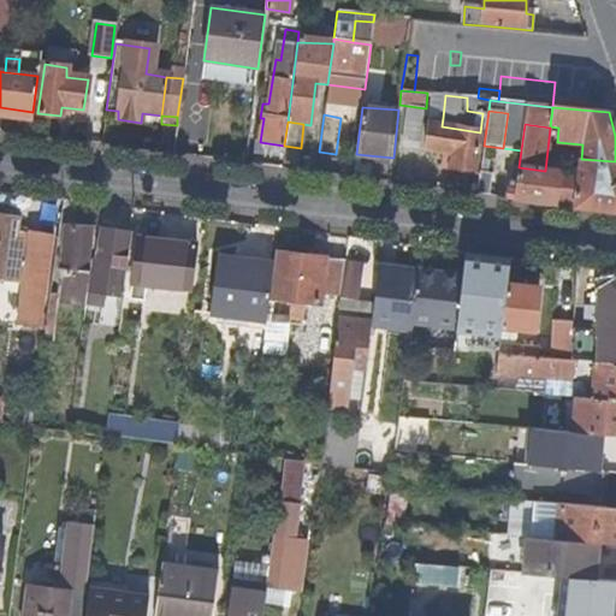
[(475,173),(480,132),(442,126),(433,125),(430,125),(427,152),(451,154),(449,170),(475,173)]
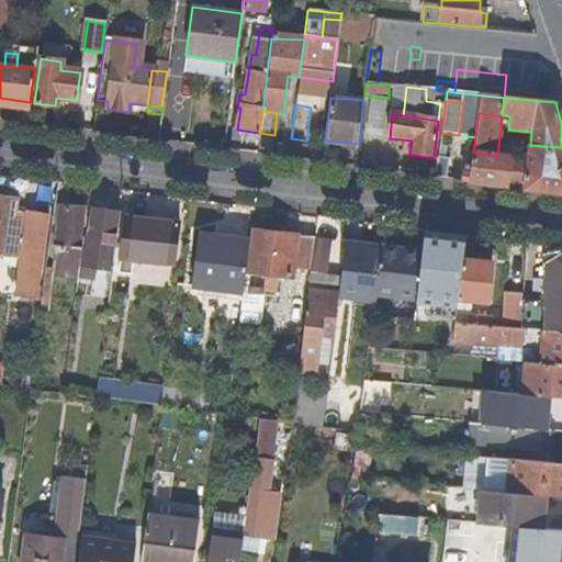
[(258,146),(259,133),(237,130),(232,130),(231,143),(258,146)]
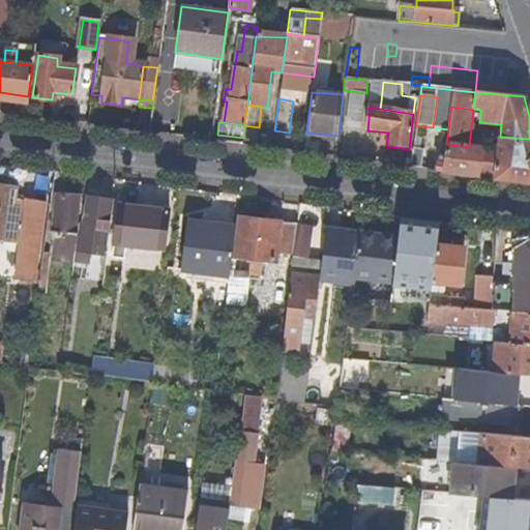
[(337,143),(339,136),(306,133),(305,139),(337,143)]
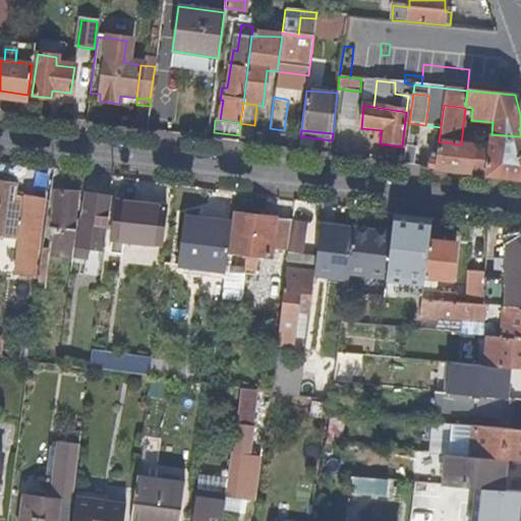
[(520,136),(491,134),(491,139),(490,148),(487,175),(520,179),(520,136)]
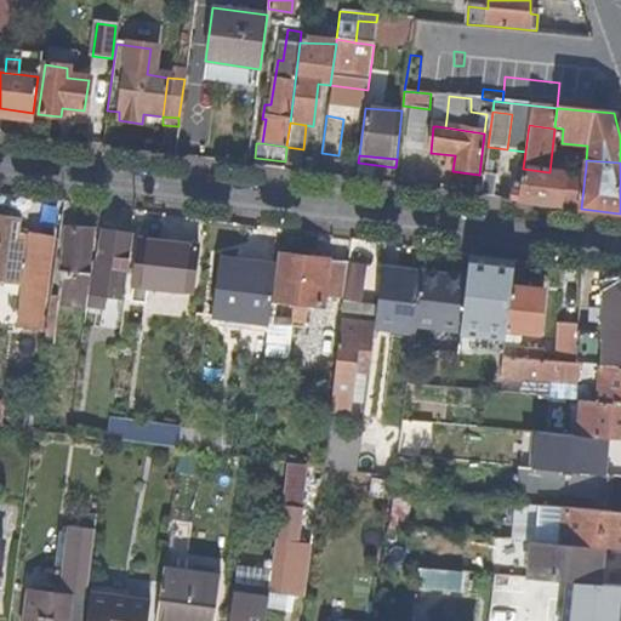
[(560,206),(565,174),(550,172),(523,169),(519,200),(560,206)]
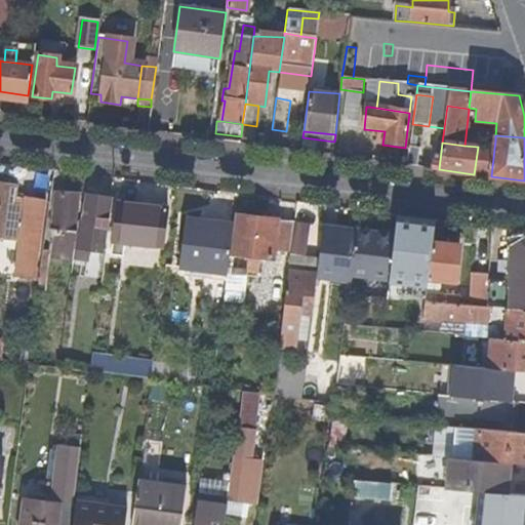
[(491,176),(494,149),(489,149),(488,149),(478,147),(474,174),(491,176)]
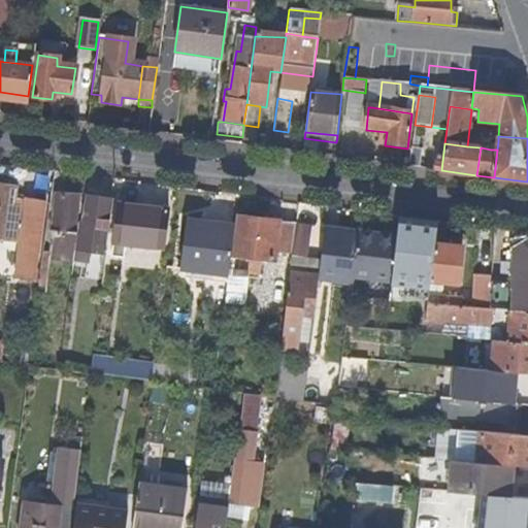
[(26,233),(30,200),(17,198),(18,187),(0,184),(0,266),(4,230),(26,233)]
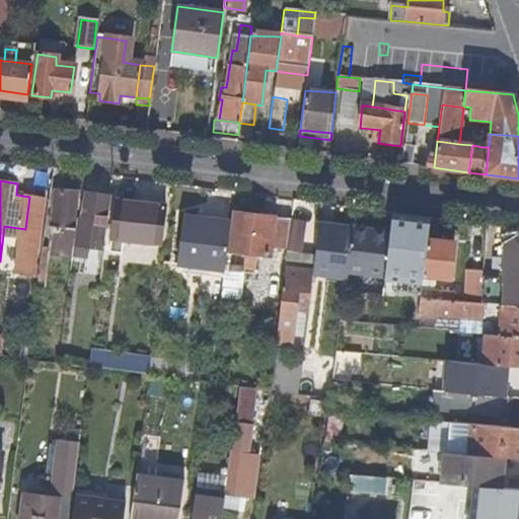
[(77,229),(78,203),(80,193),(57,190),(55,227),(62,228),(65,228),(77,229)]
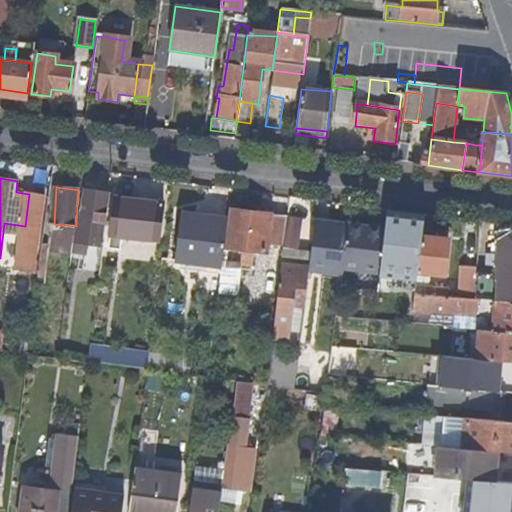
[(107,215),(107,213),(109,203),(110,194),(85,190),(83,201),(77,200),(76,226),(72,255),(73,257),(89,259),(91,245),(100,246),(107,215)]
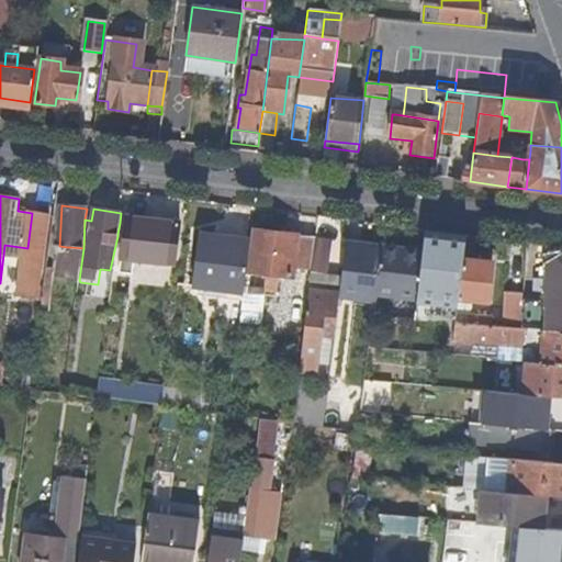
[(49,251),(54,216),(32,213),(27,248),(49,251)]
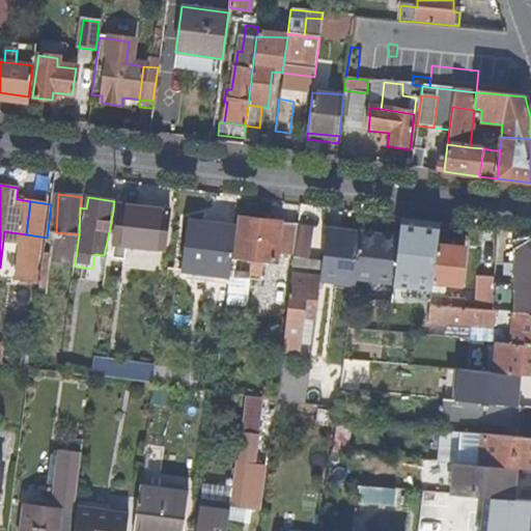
[(164,250),(169,212),(119,204),(118,212),(116,224),(111,223),(108,244),(126,246),(164,250)]
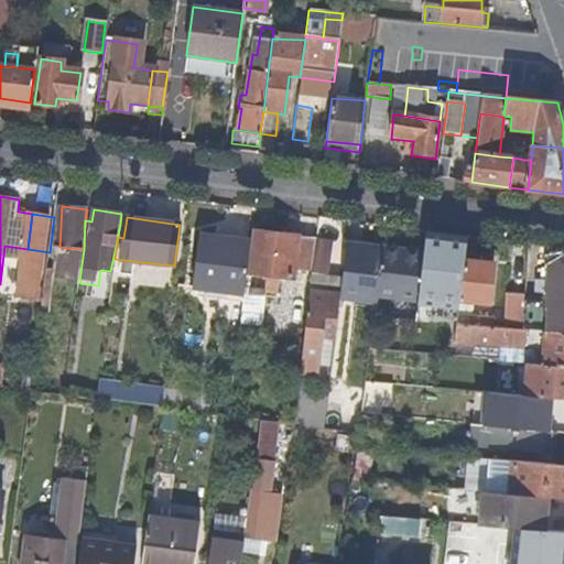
[(295,262),(299,236),(283,234),(284,227),(271,225),(270,232),(255,230),(249,271),(267,273),(280,275),(293,277),(295,262)]
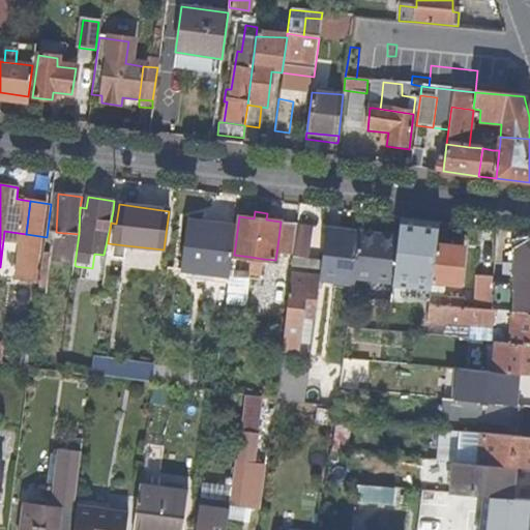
[(434,283),(438,243),(440,223),(403,217),(400,237),(394,278),(392,301),(432,304),(434,283)]
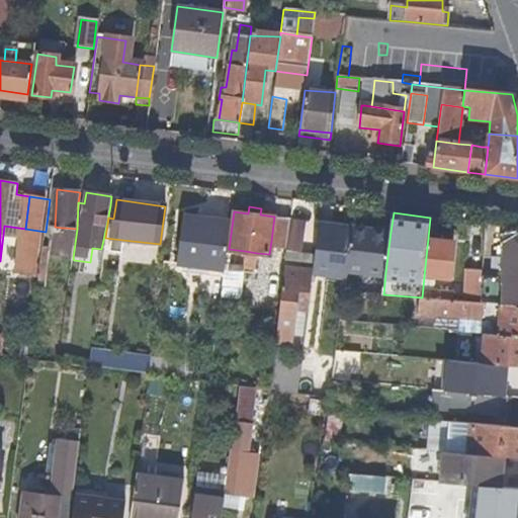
[(224,269),(230,222),(185,216),(180,263),(224,269)]
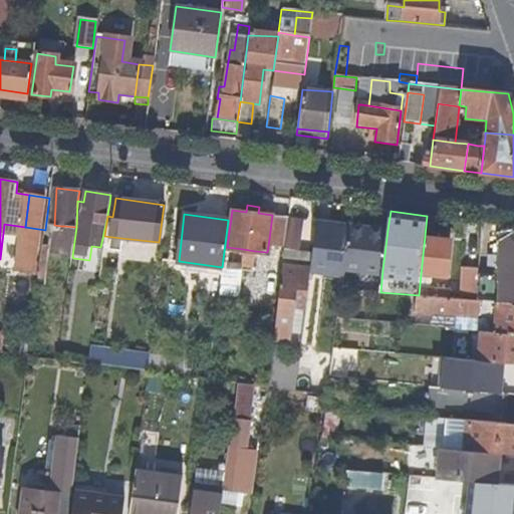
[(286,241),(289,217),(272,215),(269,239),(286,241)]
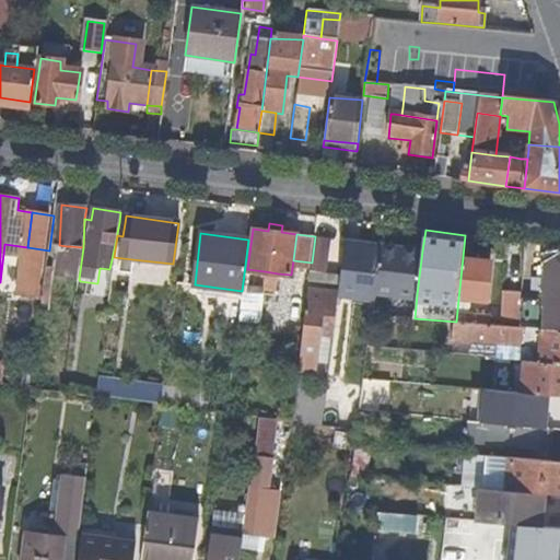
[(330,282),(335,238),(316,236),(313,263),(311,280),(321,281),(330,282)]
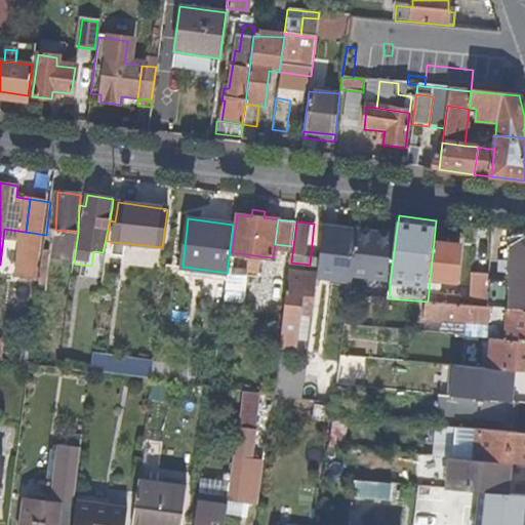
[(357,237),(358,229),(324,226),(323,234),(357,237)]
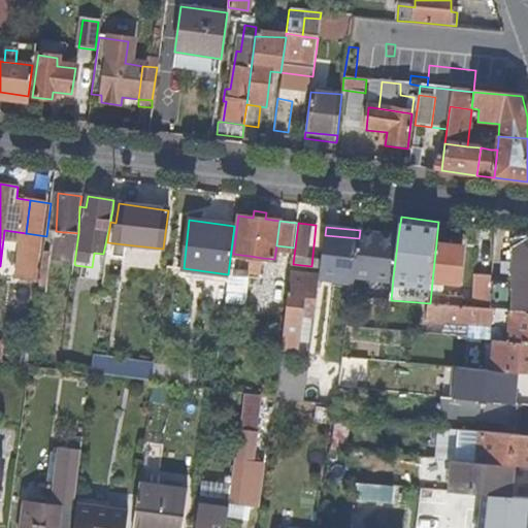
[(393,277),(398,236),(360,230),(359,238),(354,274),(393,277)]
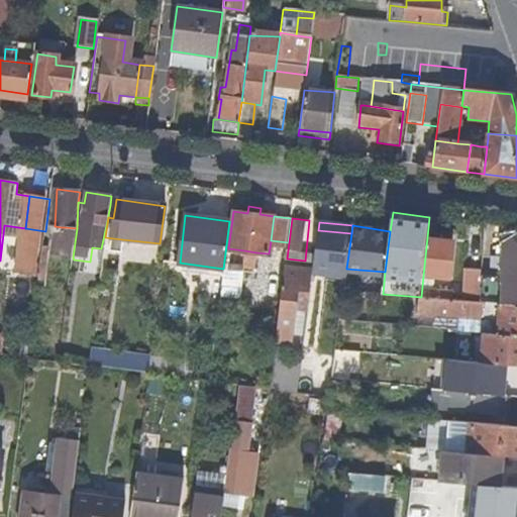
[(516,305),(516,228),(504,226),(504,249),(496,248),(496,264),(504,264),(504,293),(507,293),(507,304),(516,305)]
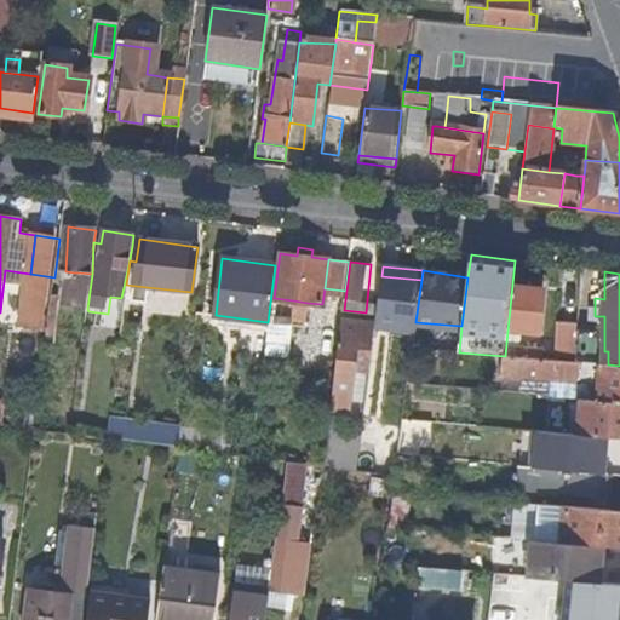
[(87,309),(92,274),(78,273),(72,316),(82,317),(84,308),(87,309)]
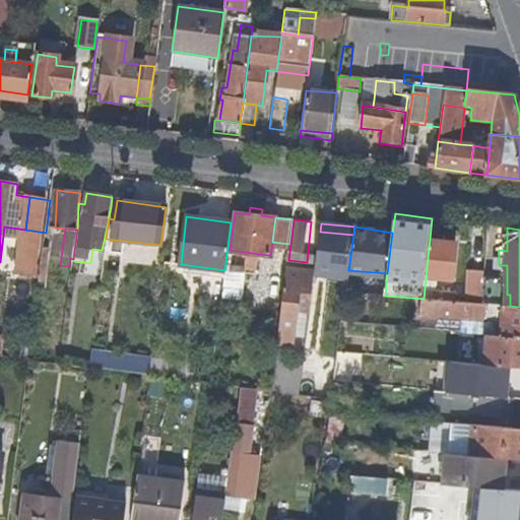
[(42,265),(44,249),(46,233),(25,230),(21,263),(42,265)]
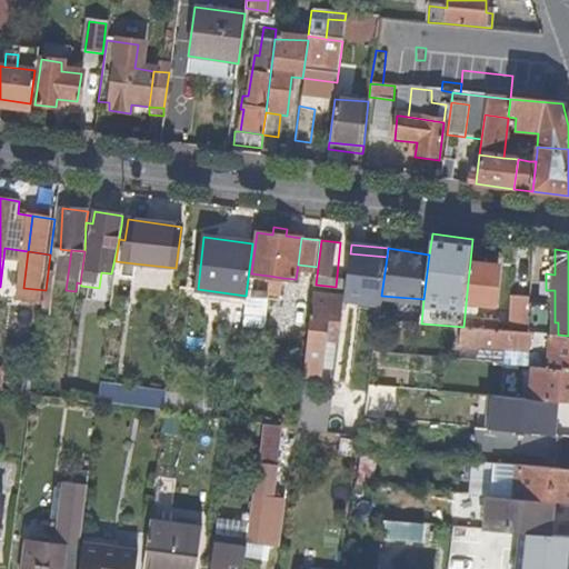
[(381,296),(387,257),(350,253),(343,301),(368,303),(380,306),(381,296)]
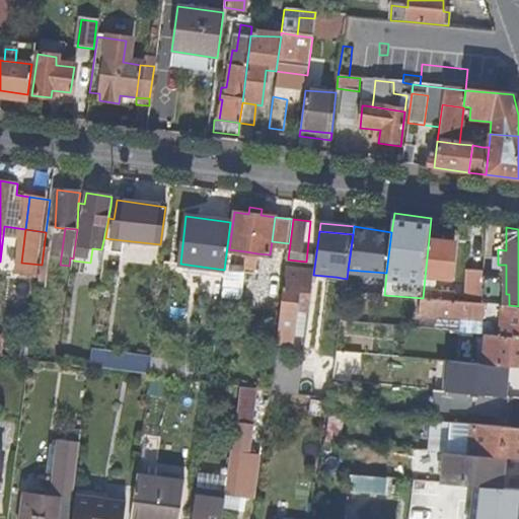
[(122,252),(123,240),(105,238),(104,250),(118,252),(122,252)]
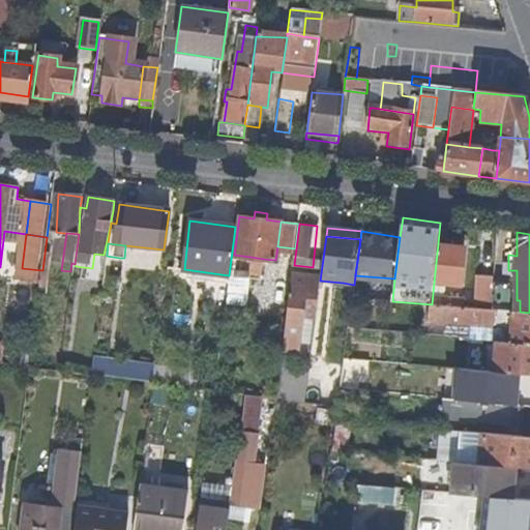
[(462,285),(466,246),(438,243),(434,283),(444,284),(462,285)]
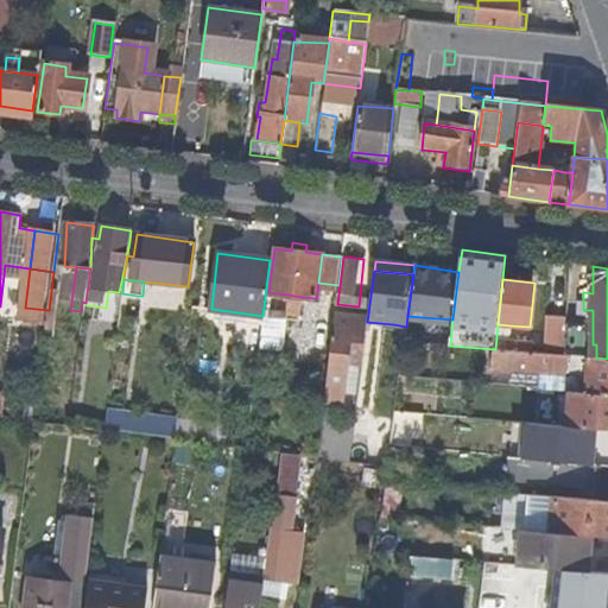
[(56,331),(62,292),(51,291),(49,310),(46,330),(56,331)]
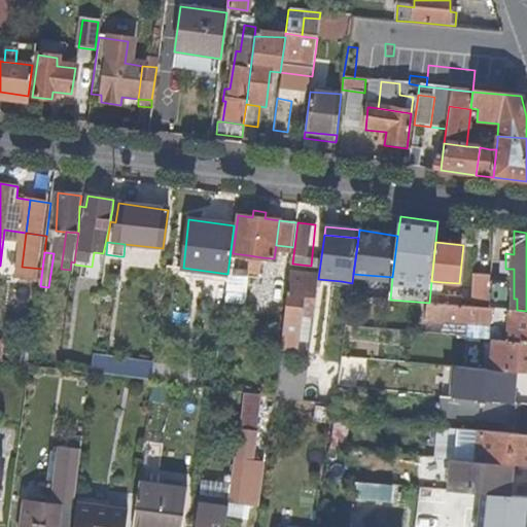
[(115,289),(119,256),(106,254),(101,287),(115,289)]
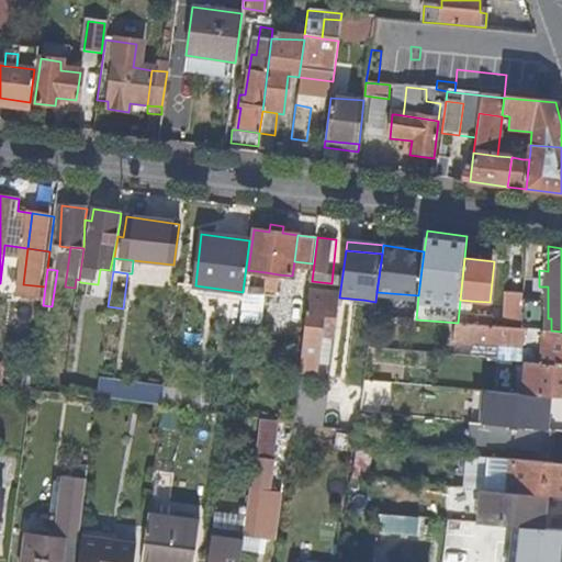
[(277,291),(279,274),(266,272),(263,289),(277,291)]
